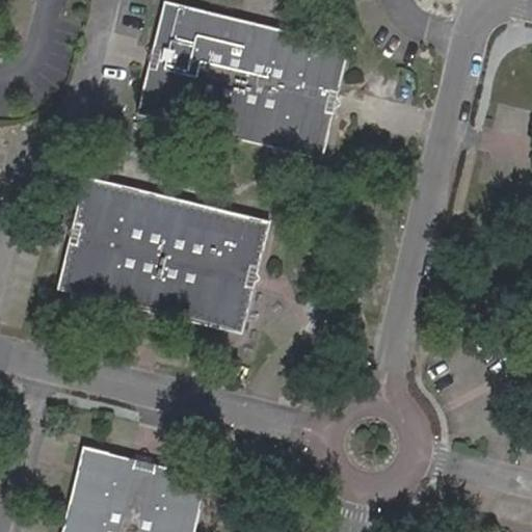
[(328,89),(336,91),(347,44),(166,0),(164,0),(154,46),(162,48),(157,65),(150,64),(139,110),(321,155),(331,109),(324,106),(328,89)]
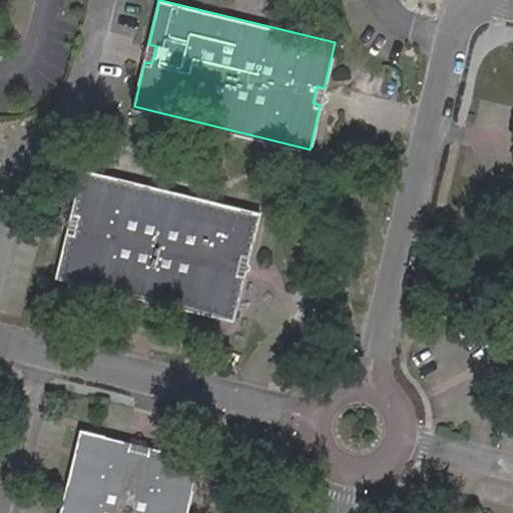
[(148,44),(144,62),(151,63),(156,46),(148,44)]
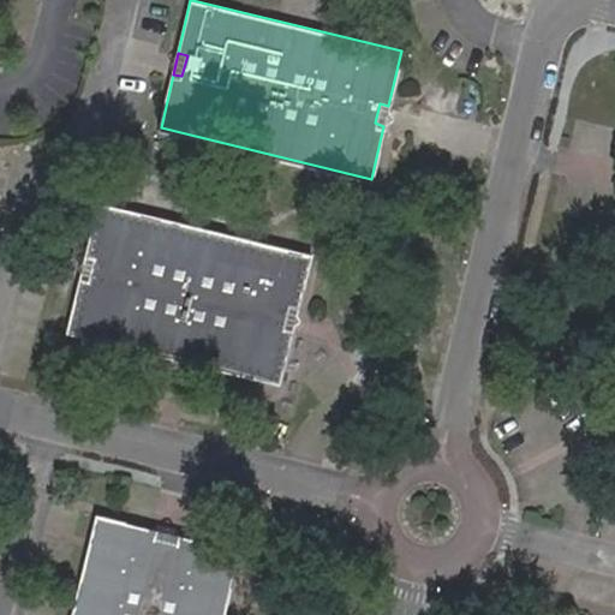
[(383,126),(388,106),(380,103),(375,123),(383,126)]
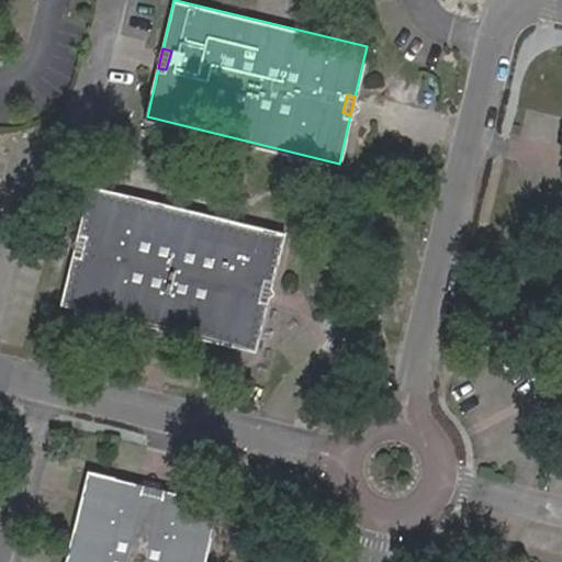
[(263,280),(271,281),(283,231),(91,183),(79,235),(87,237),(81,255),(74,254),(63,301),(256,348),(267,301),(259,300),(263,280)]
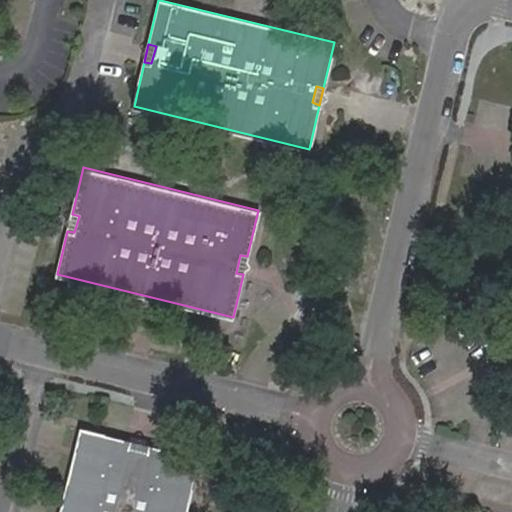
[(72,214),(67,231),(74,232),(79,216),(72,214)]
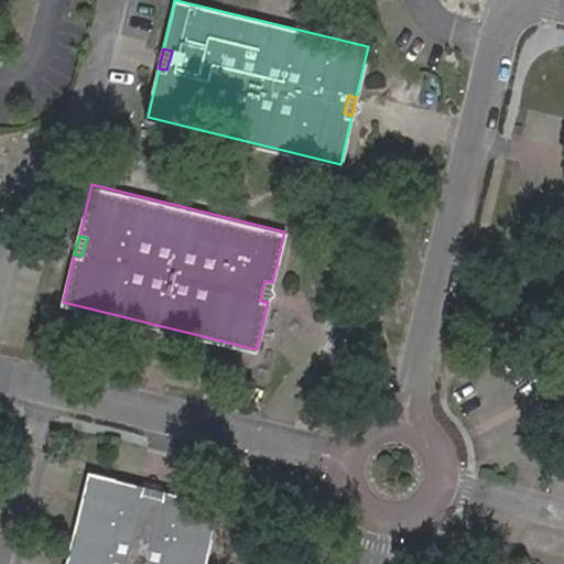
[(268,302),(272,282),(264,281),(260,301),(268,302)]
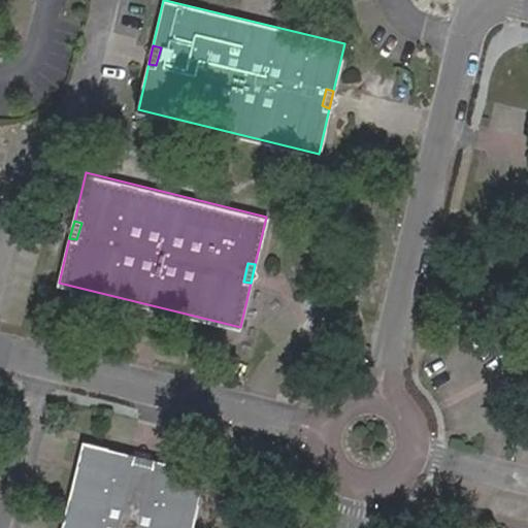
[(138,465),(139,458),(86,444),(65,527),(194,527),(207,475),(157,463),(155,469),(138,465)]
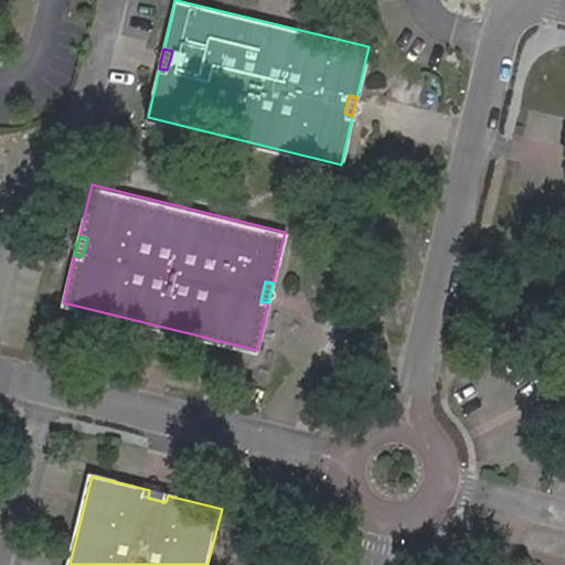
[(168,496),(149,490),(148,498),(166,502),(168,496)]
